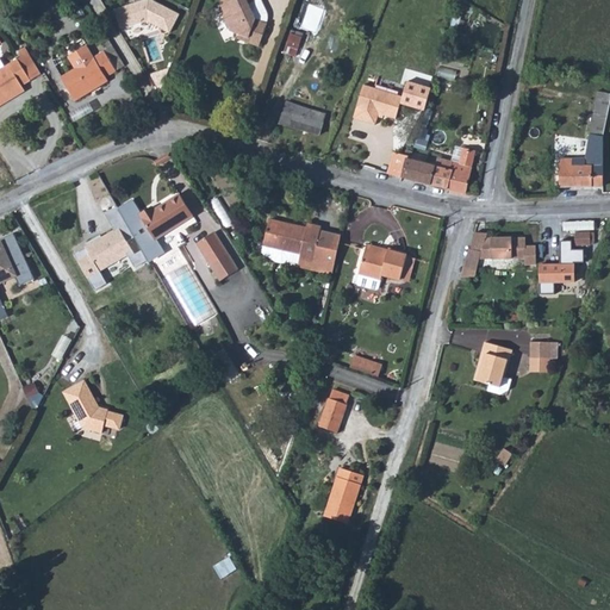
[(168,32),(179,12),(155,0),(134,0),(111,6),(118,30),(147,22),(168,32)]
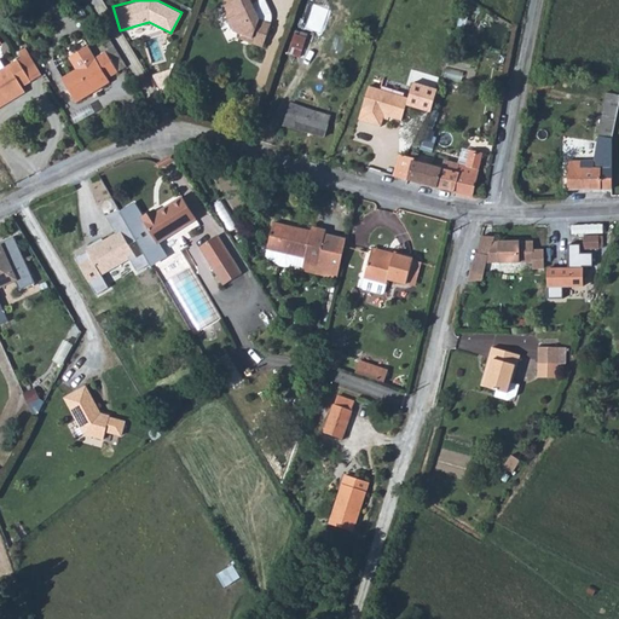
[(232,0),(226,4),(231,18),(227,21),(233,34),(254,39),(253,46),(266,48),(272,27),(270,25),(260,23),(250,3),(254,0),(232,0)]
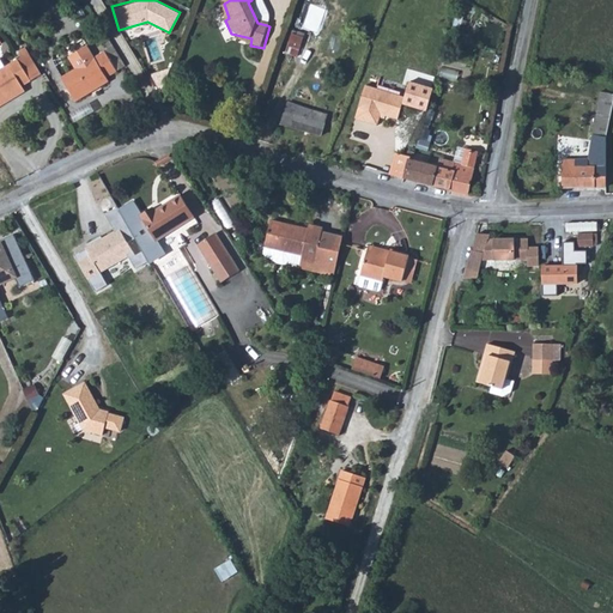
[(261,0),(252,0),(248,2),(258,23),(267,25),(268,22),(268,18),(268,13),(267,10),(261,0)]
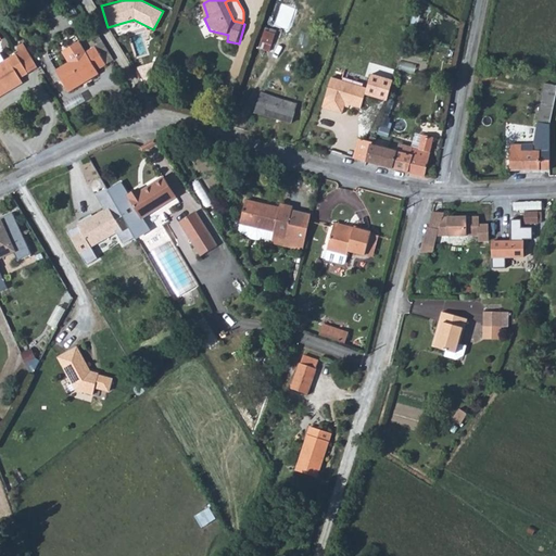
[(262,48),(273,50),(277,33),(266,29),(262,48)]
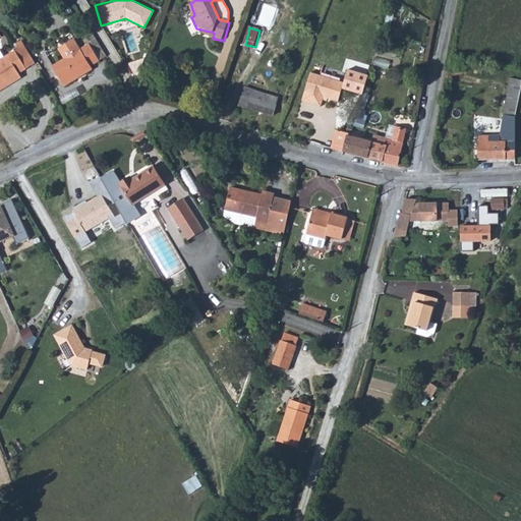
[(89,44),(100,60),(108,55),(96,34),(87,40),(89,44)]
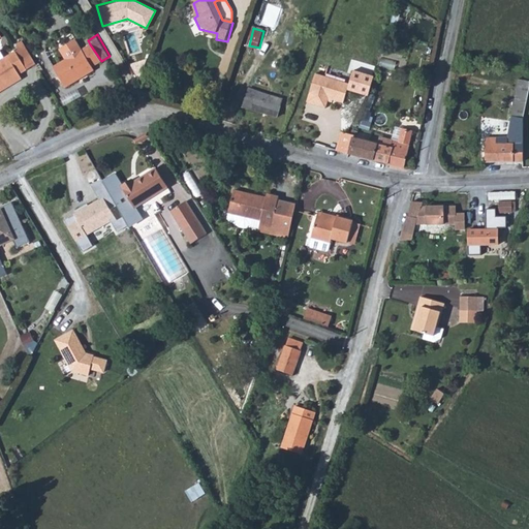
[(83,50),(76,41),(60,52),(66,61),(54,68),(66,88),(95,70),(93,66),(101,61),(90,44),(83,50)]
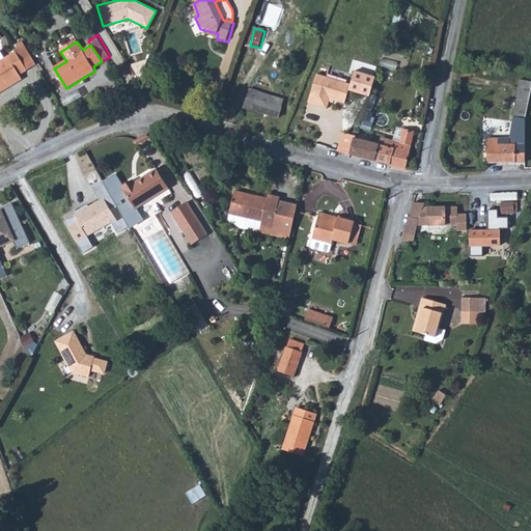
[(37,63),(26,45),(16,52),(28,70),(37,63)]
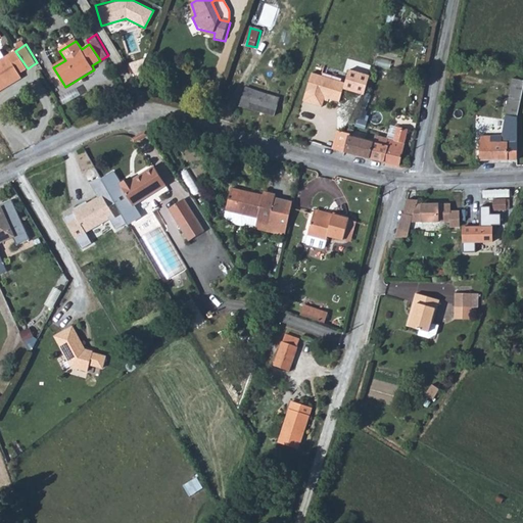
[(0,48),(0,58),(9,53),(4,46),(0,48)]
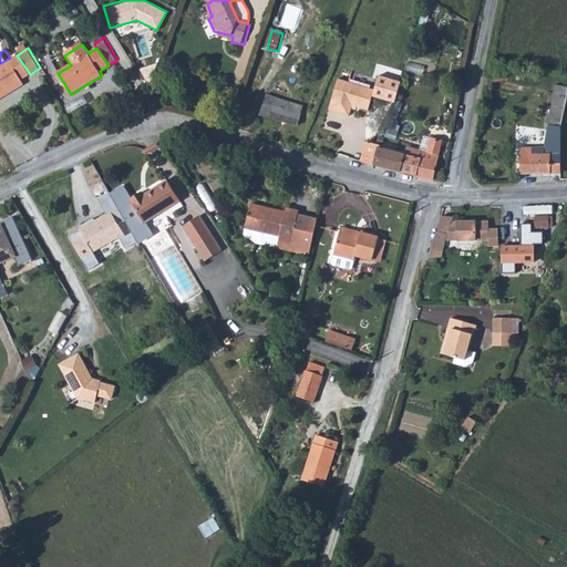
[(17,55),(0,64),(0,100),(11,93),(9,88),(22,80),(30,74),(17,55)]
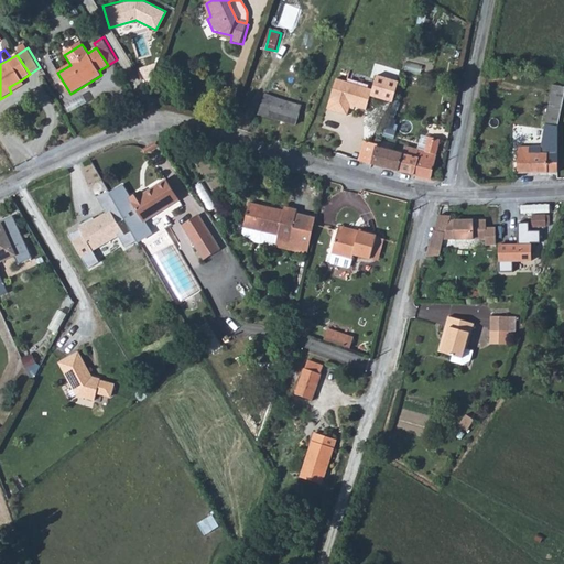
[(339,77),(331,108),(351,114),(354,104),(358,106),(370,109),(376,88),(339,77)]
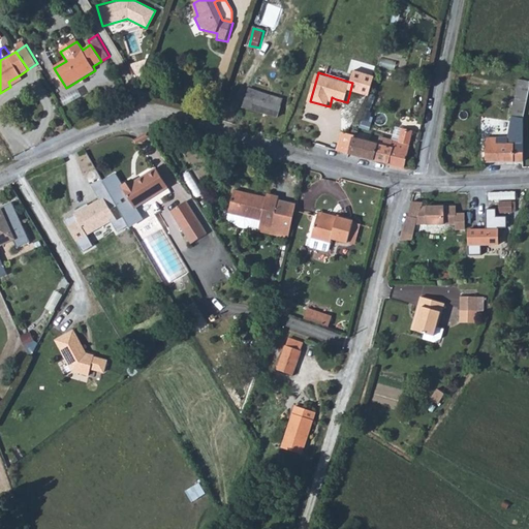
[(21,74),(8,82),(10,87),(24,79),(21,74)]
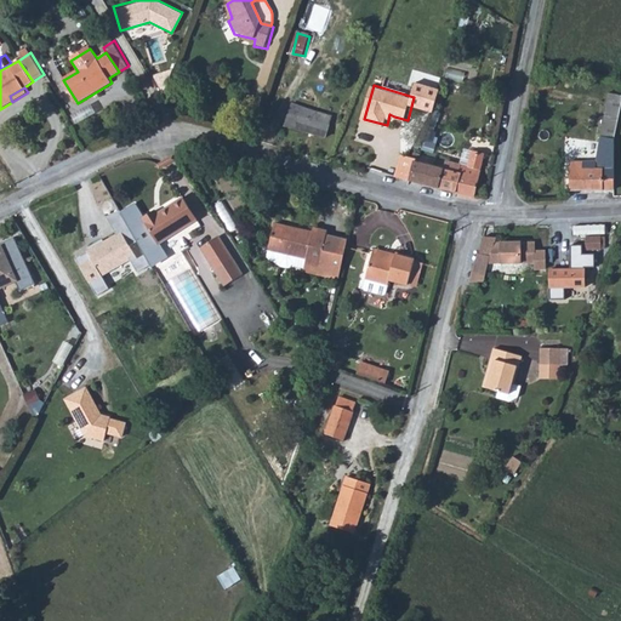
[(319,110),(300,106),(297,115),(315,120),(319,110)]
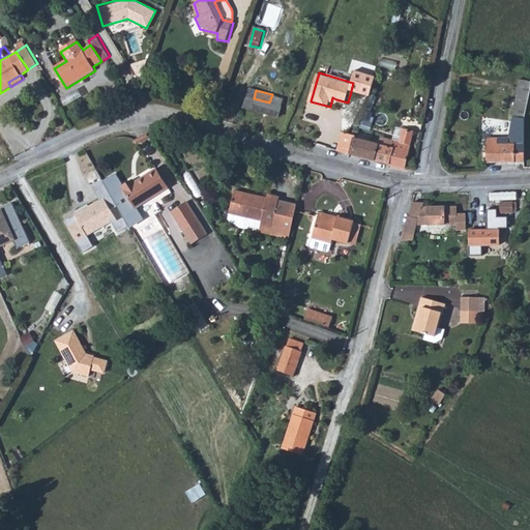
[(284,97),(272,94),(269,102),(254,98),(244,97),(242,108),(280,116),(284,97)]
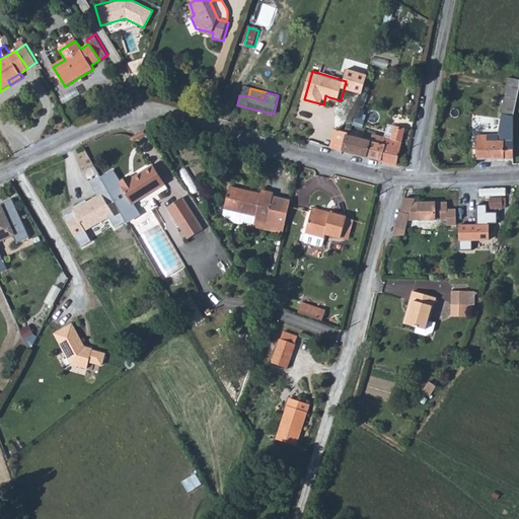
[(501,93),(490,144),(482,144),(482,138),(472,138),(471,161),(511,161),(510,144),(506,143),(512,121),(505,120),(510,94),(501,93)]
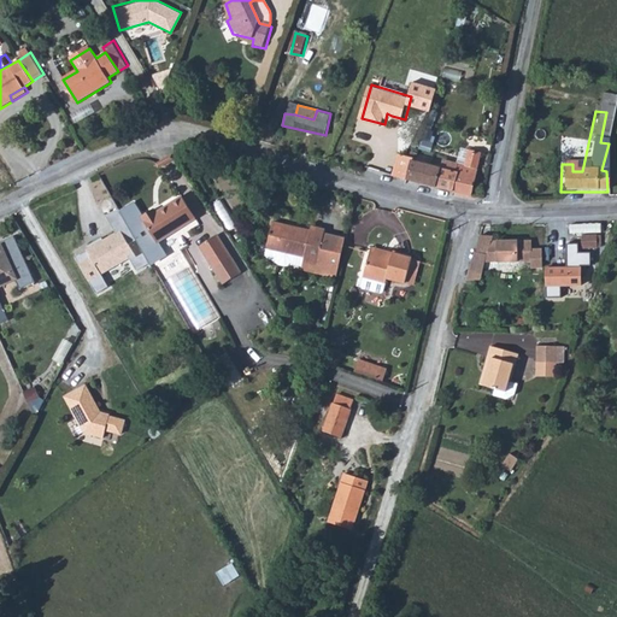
[(471,144),(466,165),(462,164),(459,171),(454,191),(470,193),(482,141),(477,140),(476,144),(471,144)]
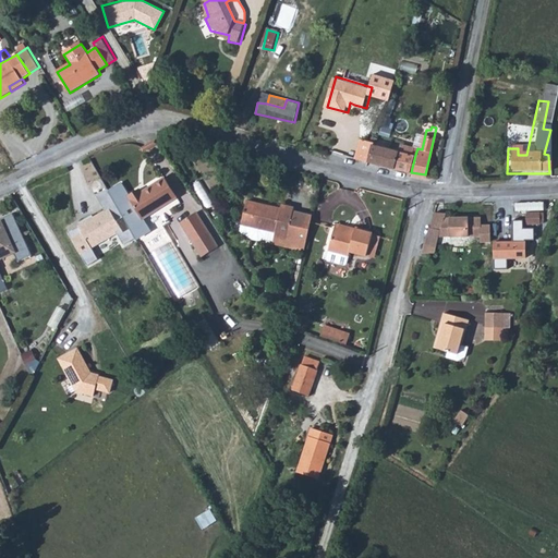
[(373,138),(361,135),(355,158),(367,161),(371,146),(373,138)]
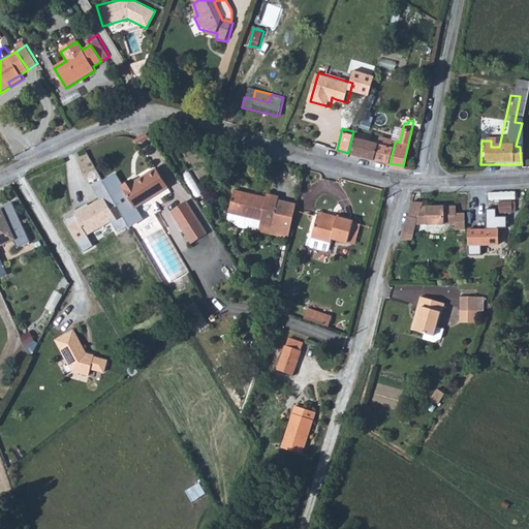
[(376,136),(367,134),(366,142),(351,138),(348,153),(390,163),(394,147),(375,143),(376,136)]
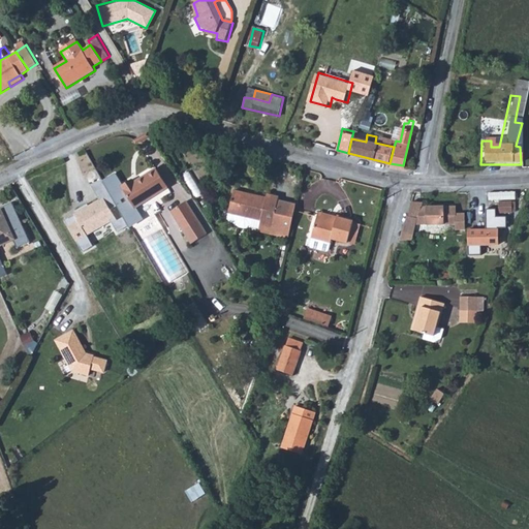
[(155,166),(133,180),(131,176),(120,184),(136,213),(170,190),(155,166)]
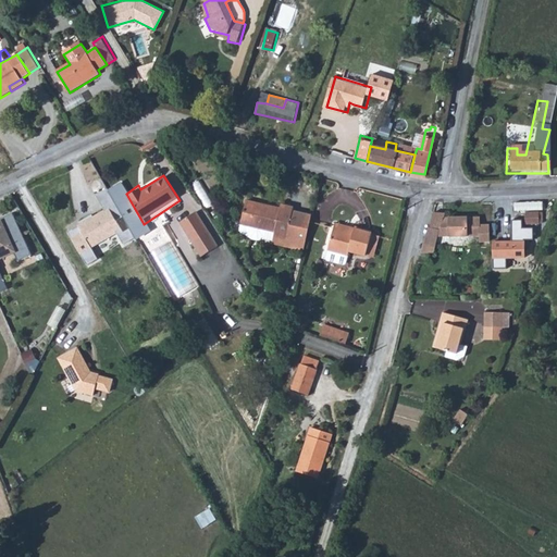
[(120,227),(114,231),(122,245),(148,231),(144,224),(126,194),(120,183),(100,194),(107,206),(120,227)]
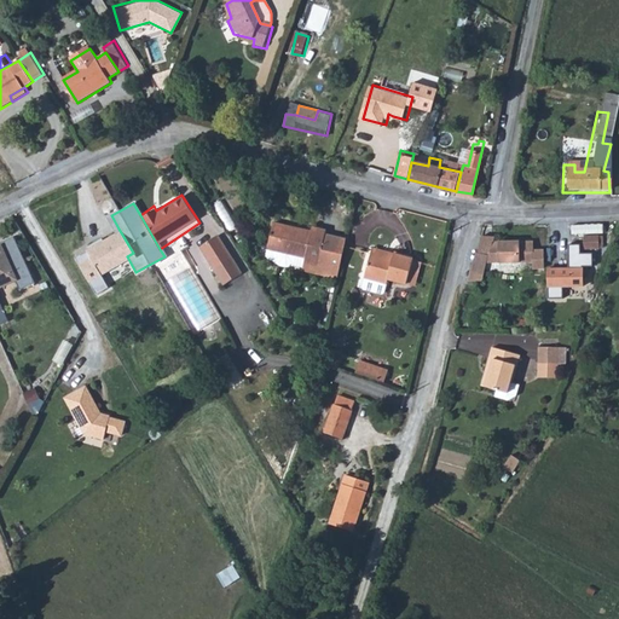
[(231,230),(238,226),(233,213),(225,215),(231,230)]
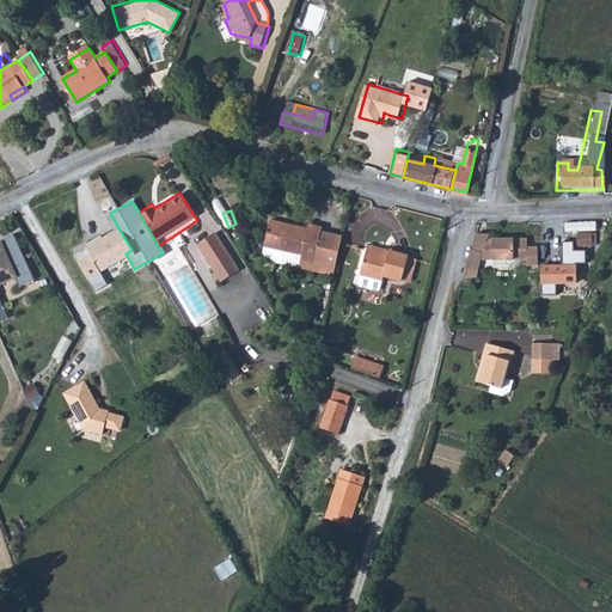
[(308,225),(271,216),(265,243),(303,250),(301,256),(316,258),(323,224),(310,220),(308,225)]
